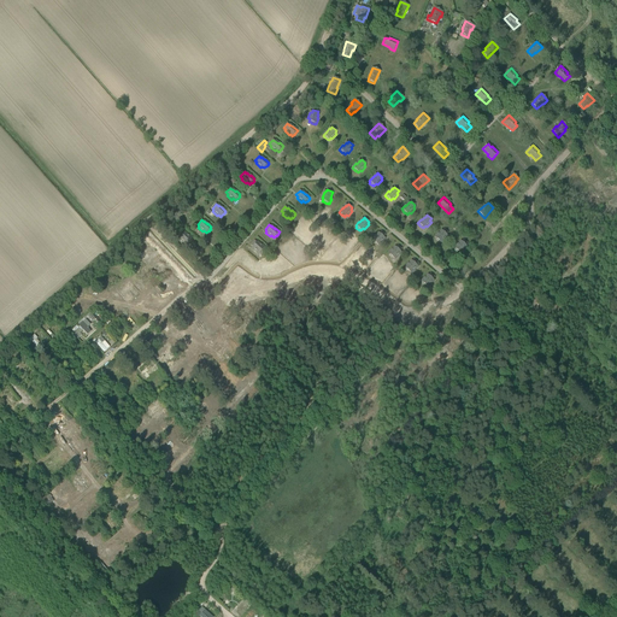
[(448,233),(444,229),(442,231),(441,230),(439,234),(438,234),(434,238),(436,239),(435,239),(438,241),(439,241),(440,242),(442,240),(444,241),(448,236),(446,235),(448,233)]
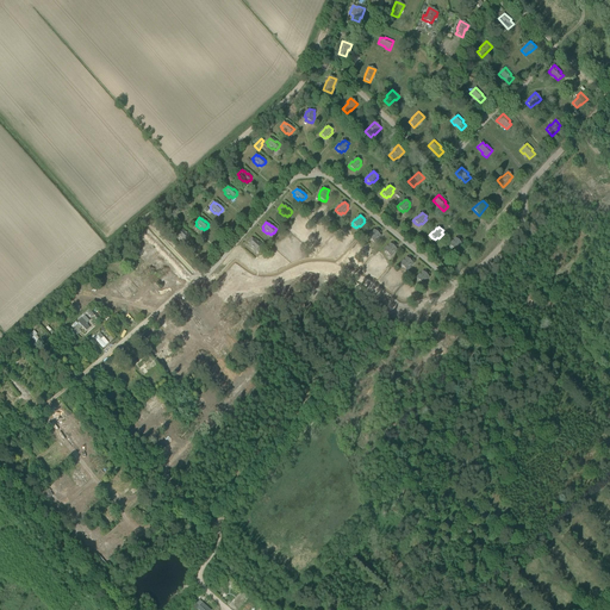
[(181,241),(182,240),(185,241),(186,240),(187,240),(190,237),(188,237),(190,236),(186,232),(182,230),(182,231),(180,229),(176,234),(178,235),(176,236),(181,241)]
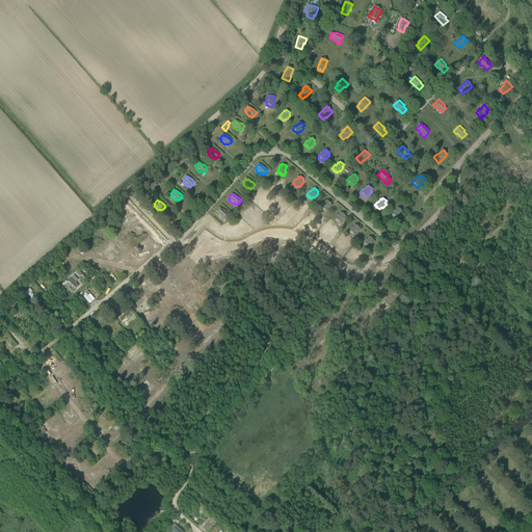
[(320,207),(321,208),(323,210),(324,210),(325,211),(327,209),(328,210),(331,206),(330,205),(333,203),(328,200),(326,202),(326,201),(324,204),(323,203),(320,207)]
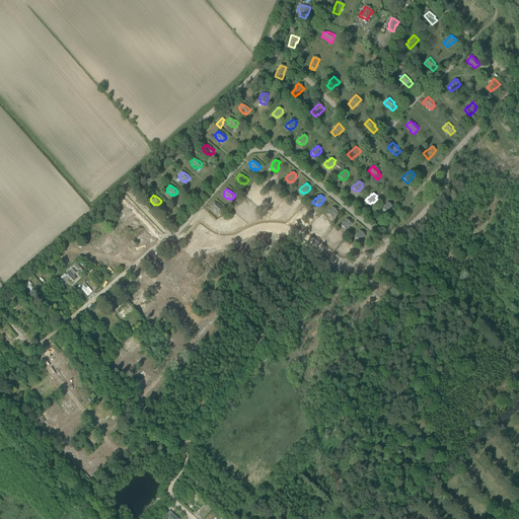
[(120,208),(126,200),(122,196),(115,205),(120,208)]
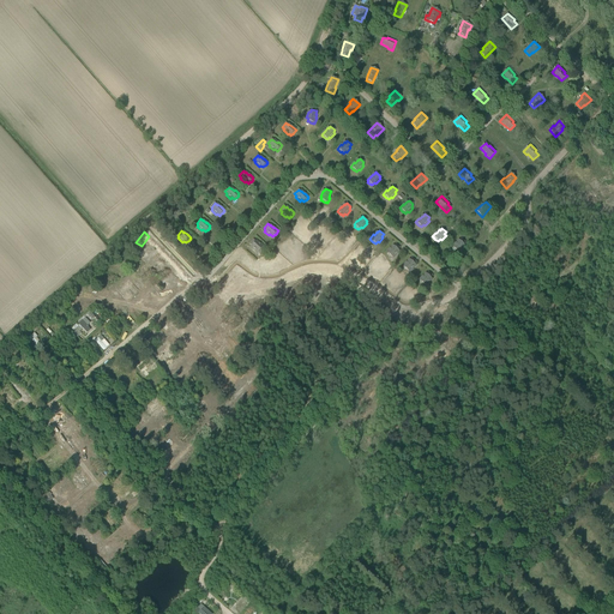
[(453,248),(452,248),(455,251),(456,251),(457,252),(459,250),(461,251),(465,246),(463,245),(465,242),(461,239),(459,241),(458,240),(456,244),(455,242),(451,247),(453,248)]
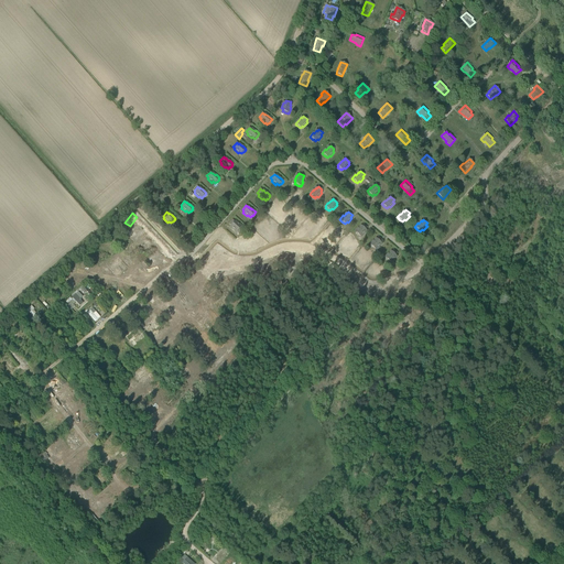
[(235,231),(236,230),(237,231),(239,230),(241,228),(242,226),(238,224),(235,221),(232,220),(229,224),(231,226),(230,227),(235,231)]
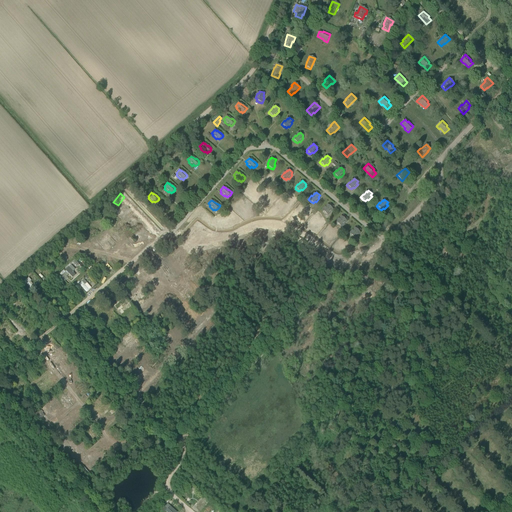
[(325,207),(322,210),(323,211),(322,212),(325,214),(325,213),(327,215),(328,213),(329,214),(333,210),(332,209),(333,207),(330,204),(328,205),(325,207)]
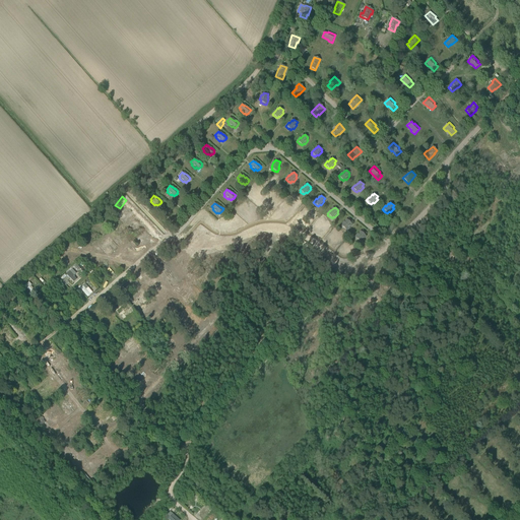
[(140,217),(140,218),(142,218),(143,215),(146,215),(147,211),(140,209),(138,216),(140,217)]
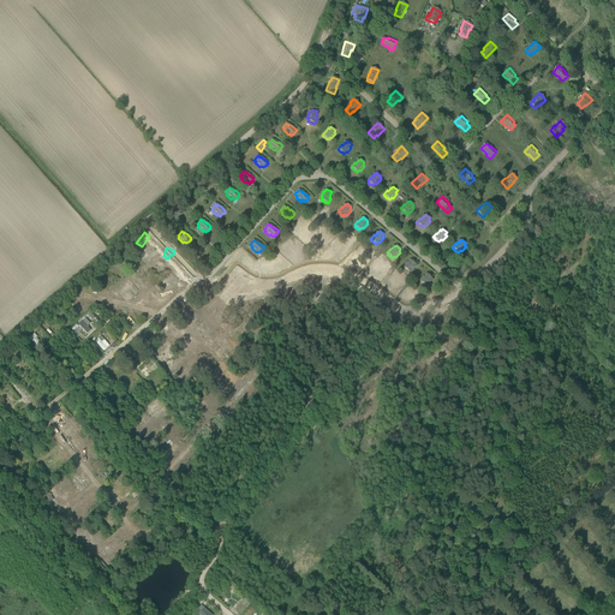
[(402,267),(405,268),(404,268),(406,270),(407,270),(408,272),(411,269),(412,270),(417,266),(415,264),(417,262),(412,258),(411,261),(410,261),(407,263),(406,263),(402,267)]
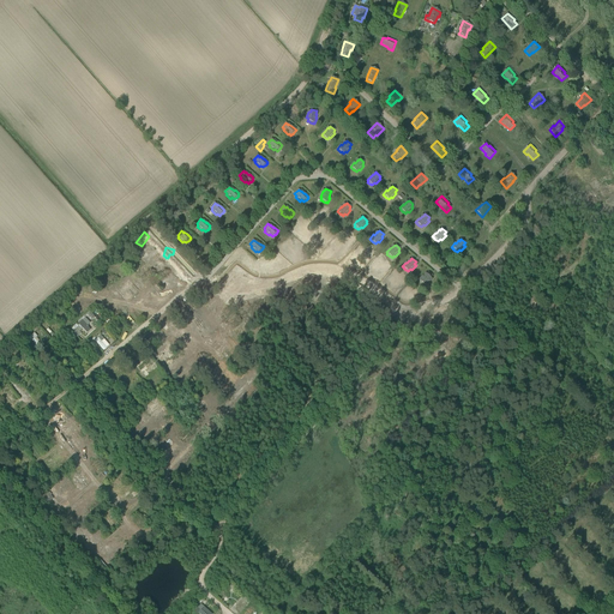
[(427,283),(428,284),(432,280),(431,278),(433,276),(428,272),(426,275),(426,274),(423,277),(422,276),(419,281),(420,282),(422,284),(425,286),(427,283)]
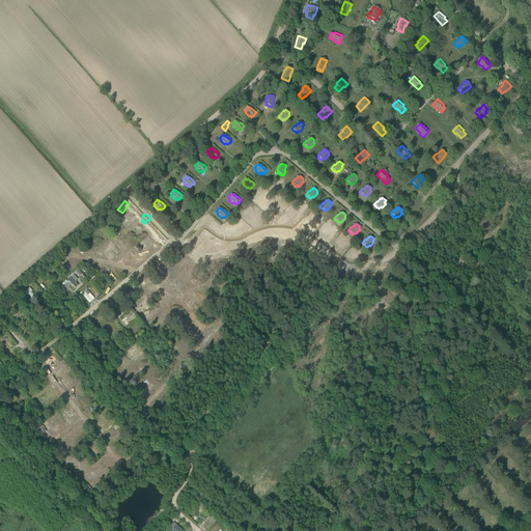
[(144,254),(147,252),(141,244),(138,246),(144,254)]
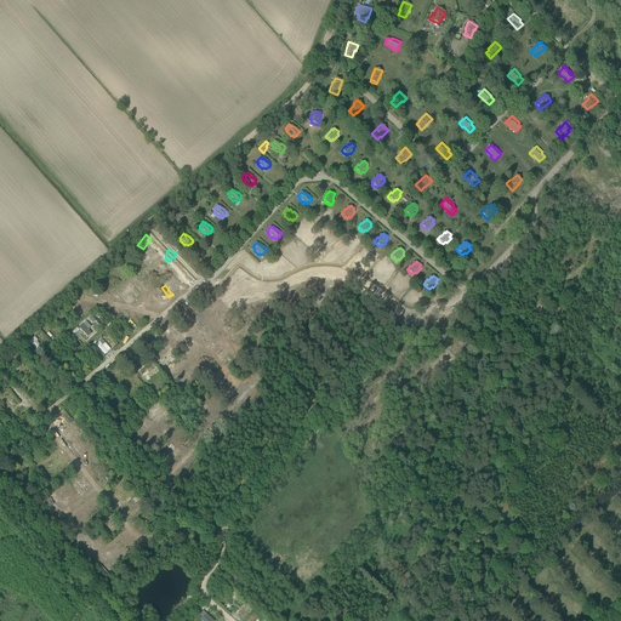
[(118,314),(123,311),(115,300),(110,303),(118,314)]
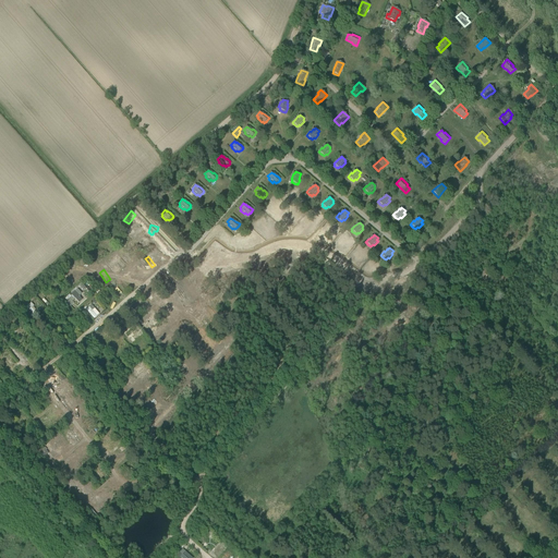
[(68,278),(70,276),(68,273),(62,278),(70,284),(72,282),(68,278)]
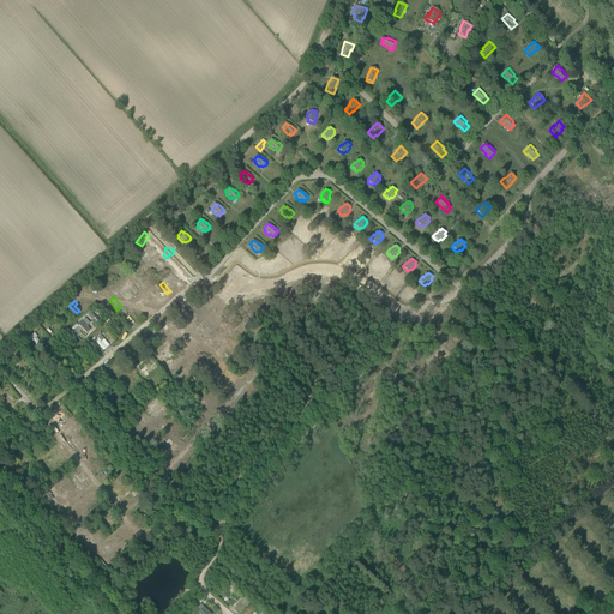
[(190,325),(196,331),(205,320),(193,309),(191,312),(197,318),(190,325)]
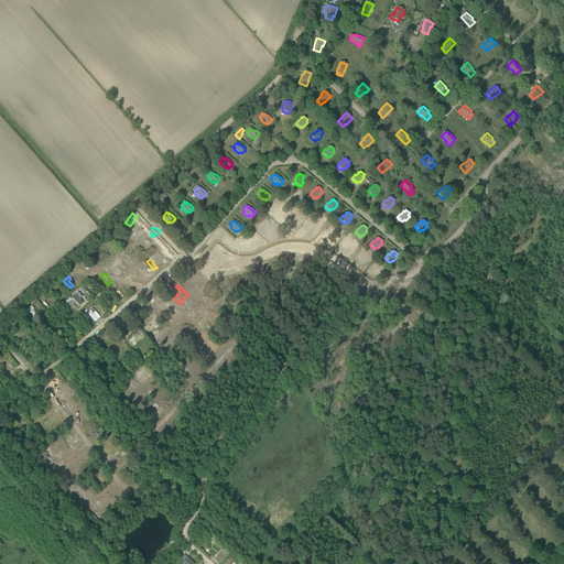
[(72,304),(76,302),(78,306),(82,304),(79,299),(82,297),(78,291),(71,295),(72,299),(69,301),(72,304)]
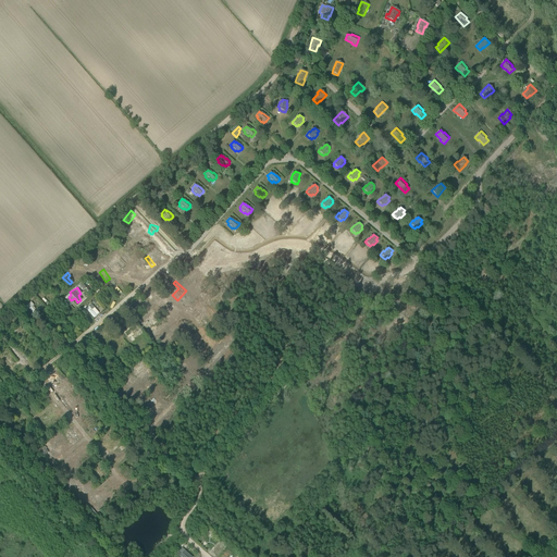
[(128,309),(133,314),(143,306),(138,300),(128,309)]
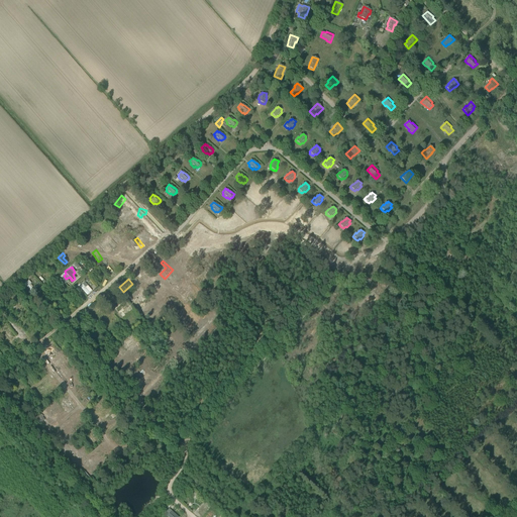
[(28,280),(23,284),(32,293),(37,289),(28,280)]
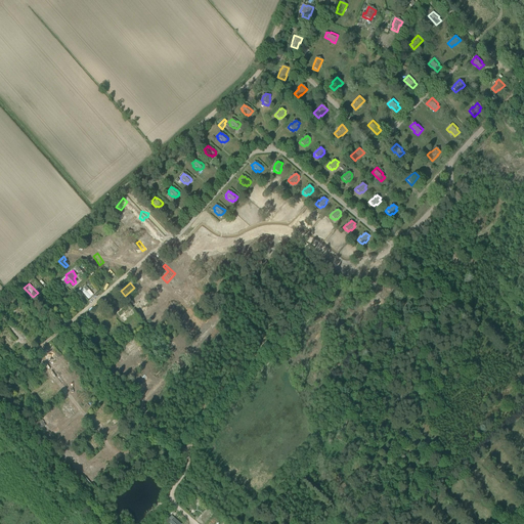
[(87,300),(93,295),(85,286),(80,291),(87,300)]
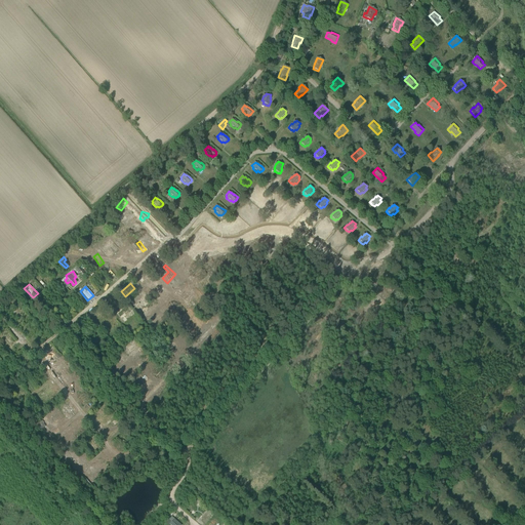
[(176,318),(183,313),(177,308),(172,313),(176,318)]
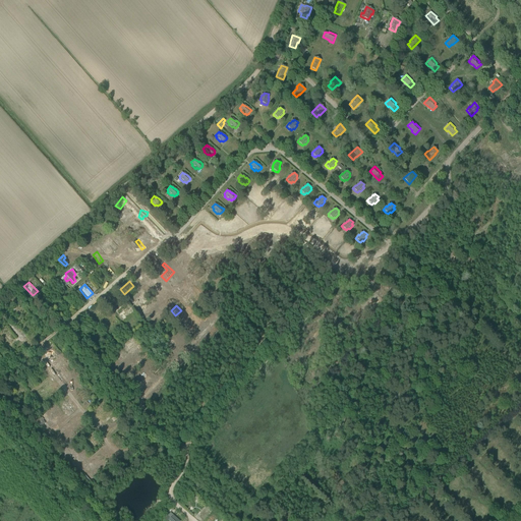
[(49,346),(43,351),(47,356),(53,351),(49,346)]
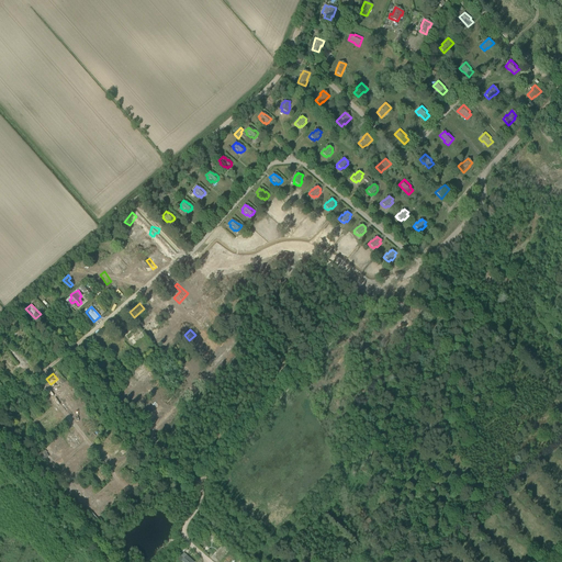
[(56,392),(63,400),(69,394),(63,386),(56,392)]
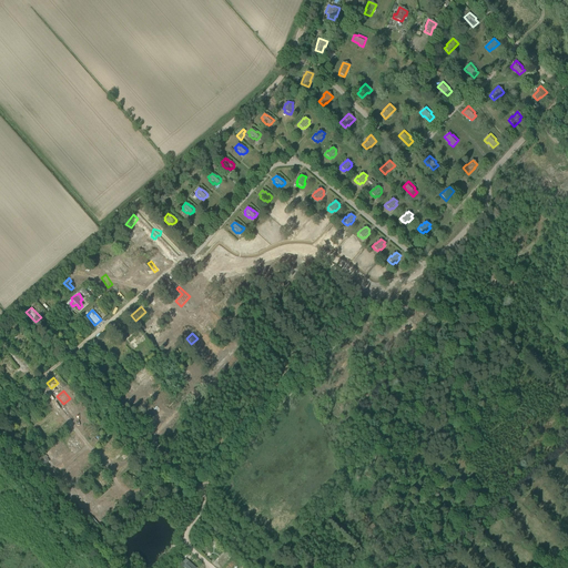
[(14,422),(23,432),(29,426),(20,416),(14,422)]
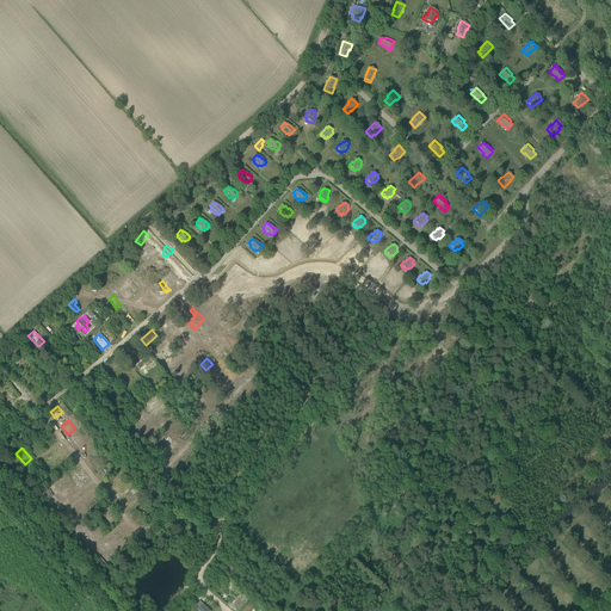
[(92,464),(102,456),(98,452),(88,461),(92,464)]
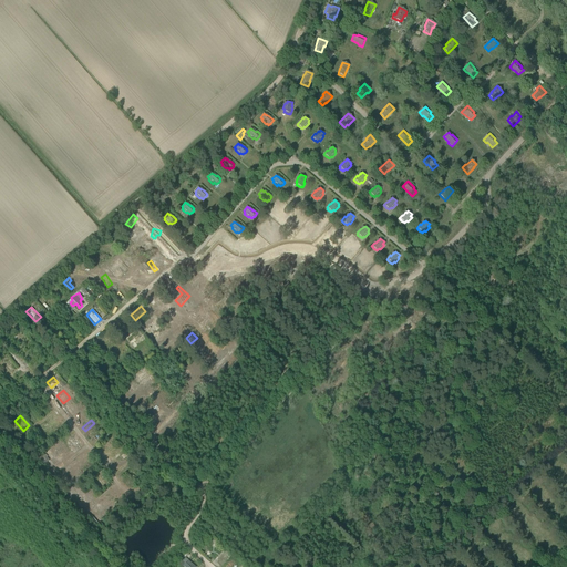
[(111,464),(119,456),(113,451),(105,457),(111,464)]
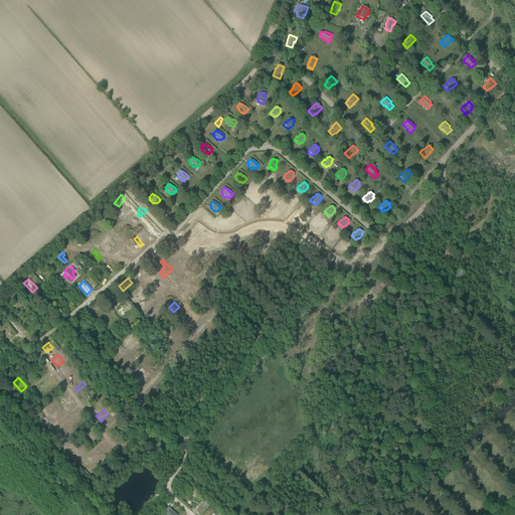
[(86,432),(82,435),(91,445),(94,442),(86,432)]
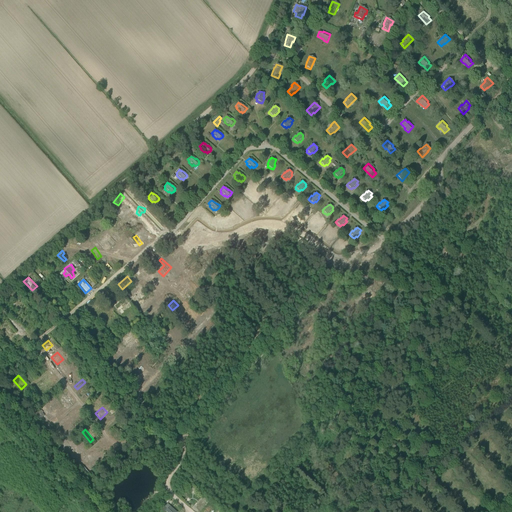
[(68,442),(70,445),(68,447),(76,457),(82,453),(71,440),(68,442)]
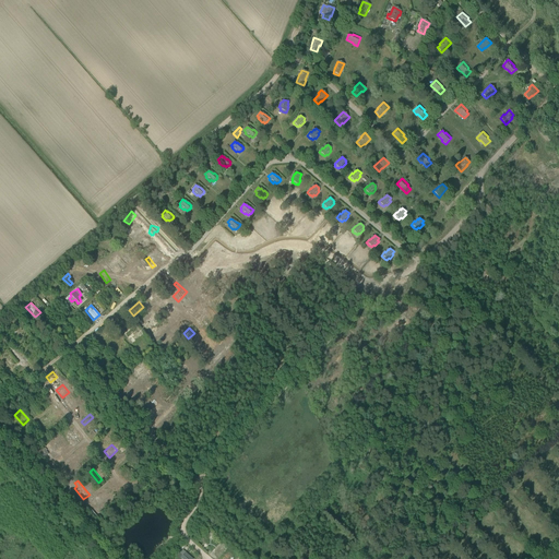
[(218,544),(213,550),(215,552),(213,555),(217,558),(225,549),(218,544)]
